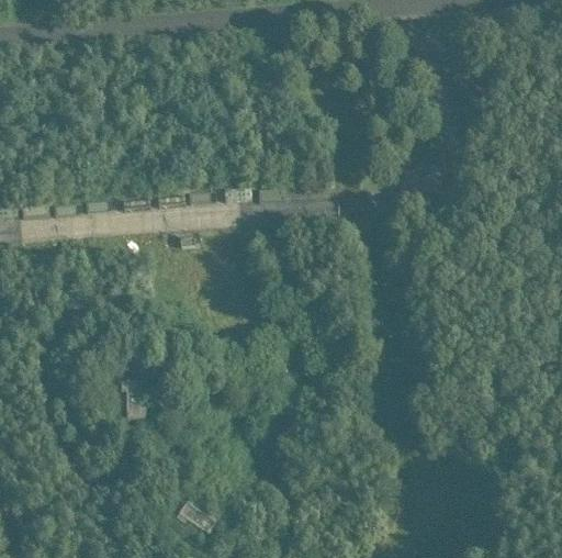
[(478,185),(463,171),(454,181),(470,194),(478,185)]
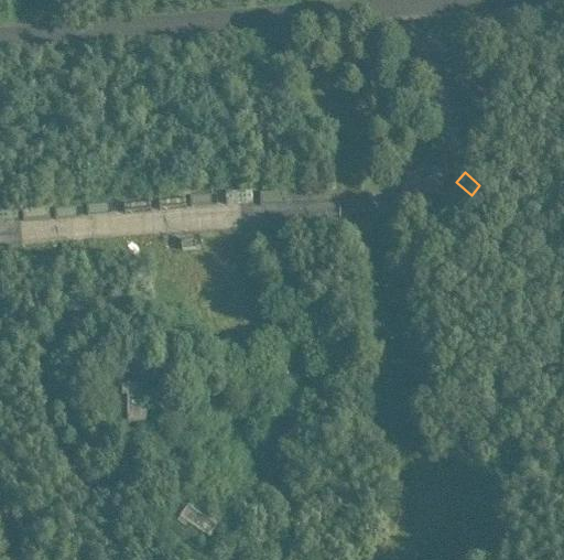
[(448,192),(441,202),(456,215),(465,205),(448,192)]
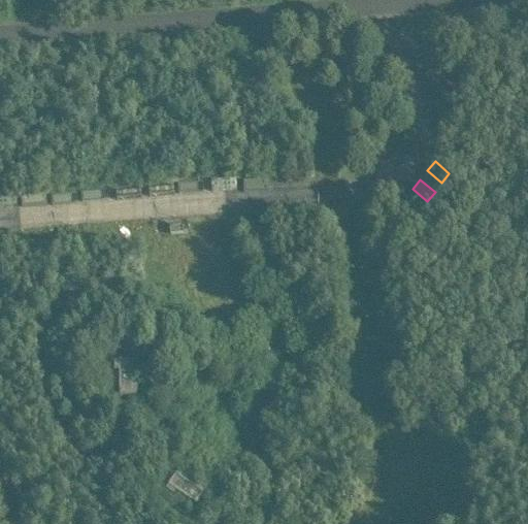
[(132,383),(132,378),(132,358),(114,358),(114,367),(119,367),(119,392),(137,391),(137,383),(132,383)]
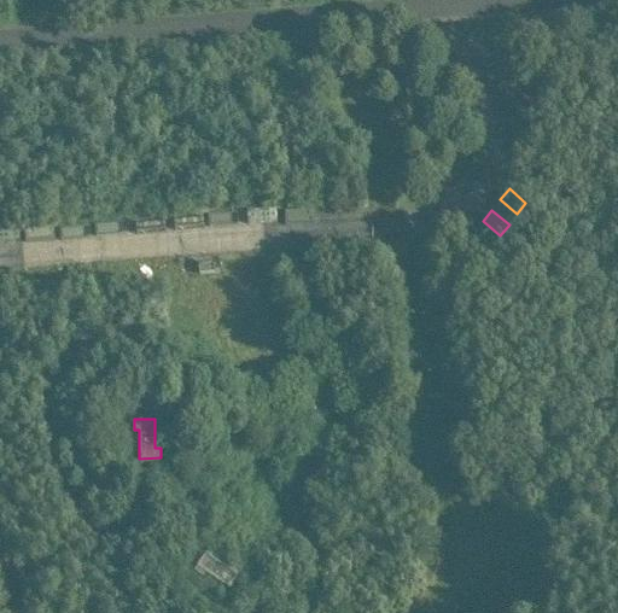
[(242,570),(233,564),(229,567),(207,552),(194,570),(203,574),(205,571),(229,587),(242,570)]
